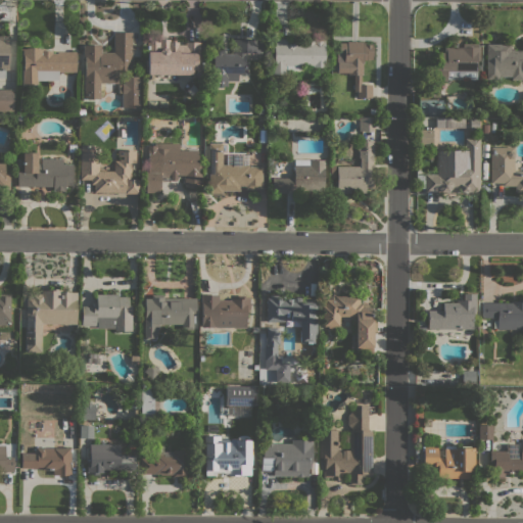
[(100,83),(99,99),(84,98),(85,57),(83,57),(83,45),(101,45),(101,52),(113,52),(113,32),(132,32),(131,65),(130,65),(125,70),(117,70),(117,83),(100,83)]
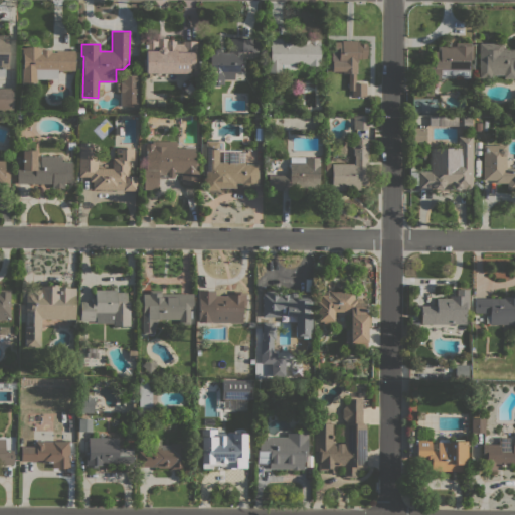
[(8,68),(4,68),(4,75),(0,75),(0,34),(9,34),(8,68)]
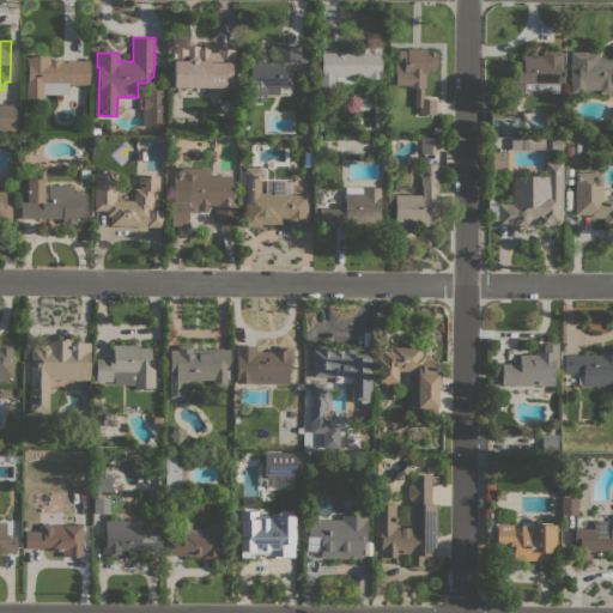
[(195,87),(193,90),(187,91),(183,87),(171,87),(171,84),(169,84),(169,71),(171,71),(171,49),(184,49),(184,46),(198,46),(198,49),(234,49),(234,71),(230,71),(230,82),(224,82),(224,95),(206,95),(206,87),(195,87)]
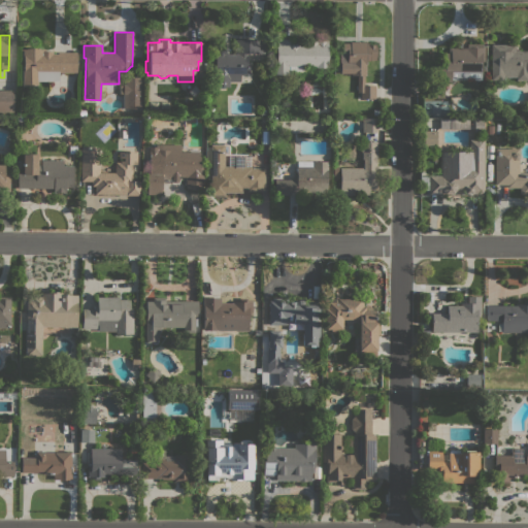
[(264,40),(264,54),(248,53),(246,61),(249,61),(249,75),(240,75),(239,81),(225,81),(225,78),(215,78),(216,51),(226,51),(226,54),(235,54),(235,39),(264,40)]
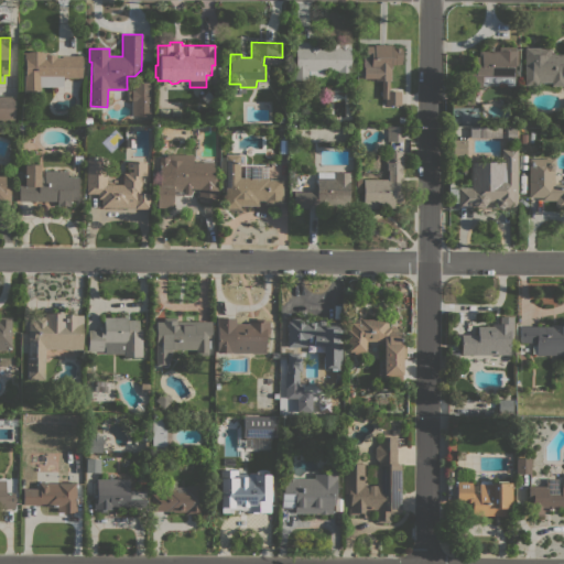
[(349,72),(337,72),(337,79),(307,78),(307,79),(293,79),(293,71),(295,71),(295,42),(310,42),(310,45),(325,45),(325,42),(349,42),(349,72)]
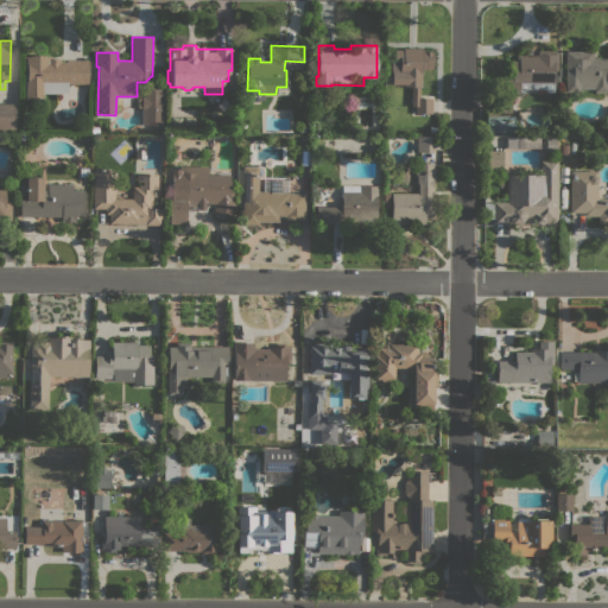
[(578,88),(578,92),(565,92),(565,51),(593,51),(593,57),(597,57),(597,58),(607,58),(607,45),(607,86),(607,90),(594,90),(594,88),(578,88)]
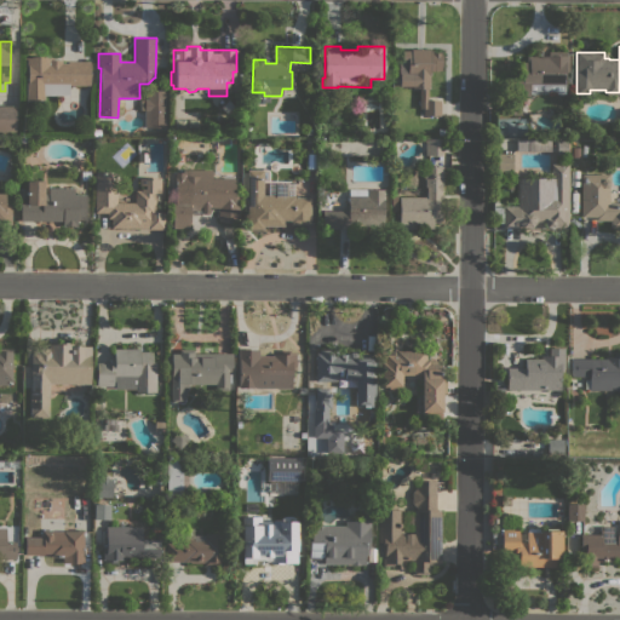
[(429,49),(429,51),(432,51),(432,52),(441,52),(441,70),(434,70),(434,72),(429,72),(429,89),(428,89),(428,99),(440,101),(440,115),(423,115),(423,108),(419,108),(419,89),(412,89),(412,86),(399,86),(399,63),(401,63),(401,50),(411,51),(411,49),(429,49)]
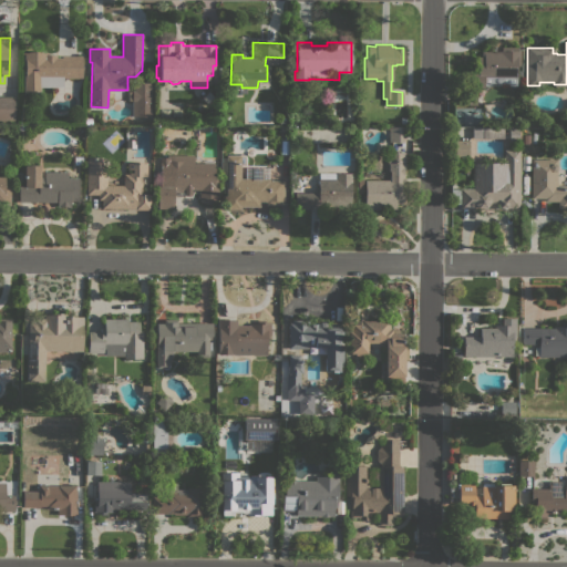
[(484,88),(478,88),(478,91),(476,91),(476,104),(459,104),(459,88),(465,88),(465,71),(477,71),(477,65),(475,65),(475,57),(481,57),(481,51),(491,51),(501,51),(501,47),(519,47),(519,65),(516,65),(516,85),(484,85),(484,88)]
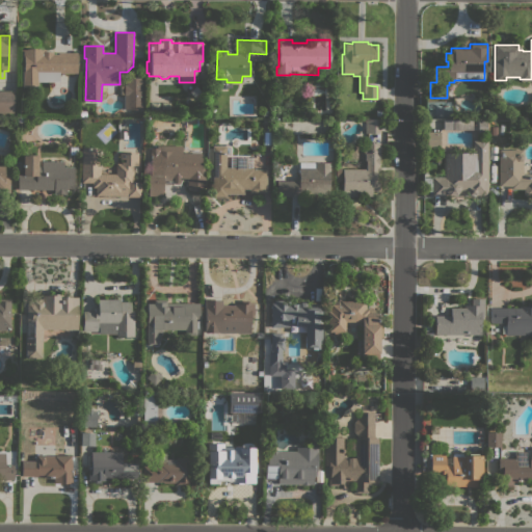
[(59,73),(59,82),(37,81),(37,86),(22,86),(23,49),(46,50),(46,52),(53,52),(53,54),(57,54),(57,52),(77,52),(76,73),(59,73)]
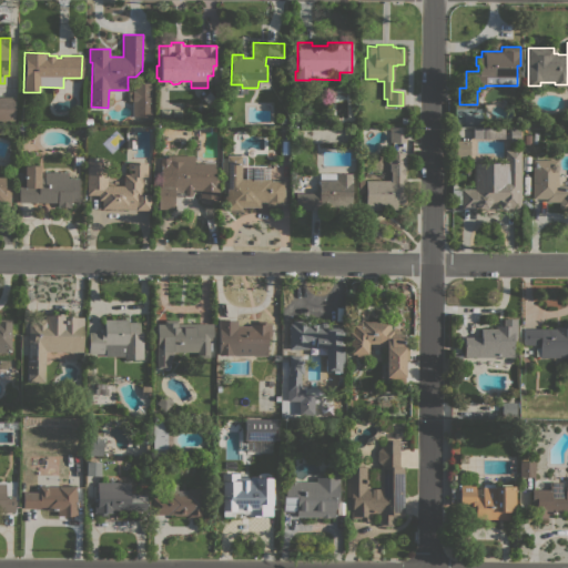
[(150,117),(132,117),(132,101),(128,101),(128,91),(134,91),(134,82),(151,83),(150,117)]
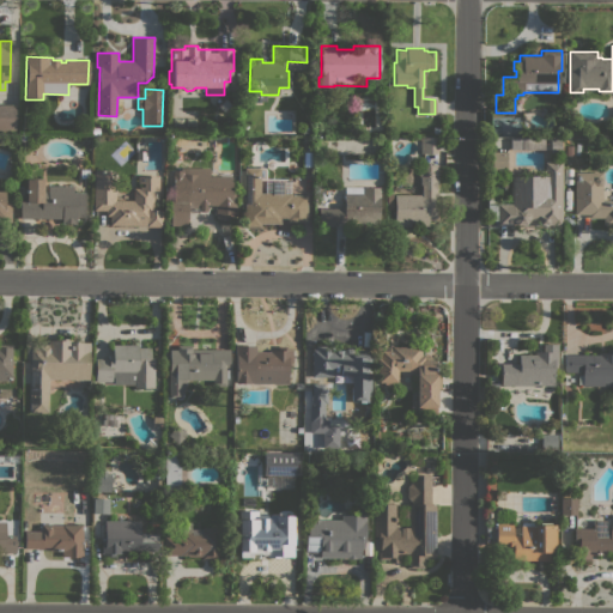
[(0,104),(14,104),(14,131),(0,129),(0,104)]
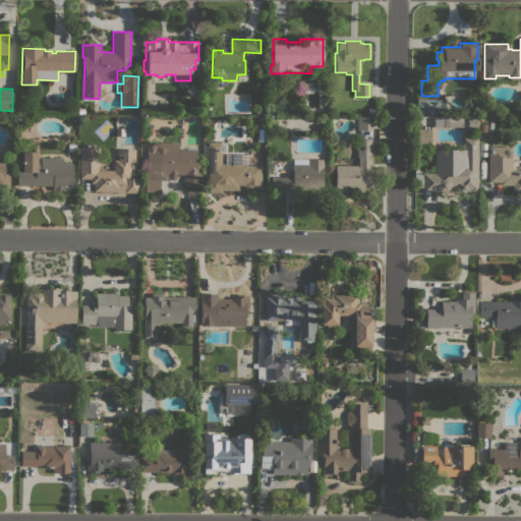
[(165,100),(156,100),(156,101),(146,101),(147,108),(165,107),(165,100)]
